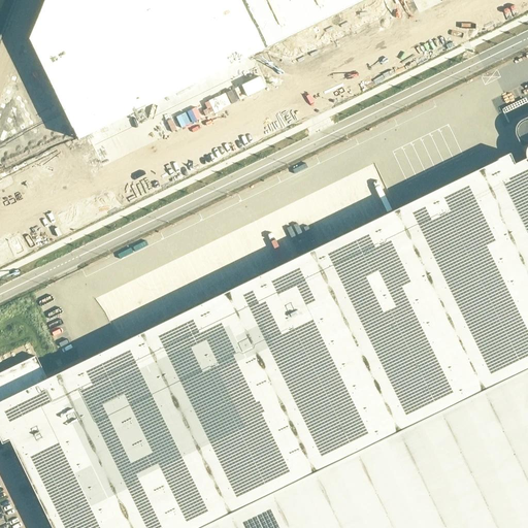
[(44,0),(30,38),(78,139),(256,54),(258,54),(261,53),(264,53),(266,54),(269,54),(283,59),(286,60),(288,60),(291,60),(294,60),(296,59),(376,21),(378,19),(382,17),(384,14),(386,11),(387,8),(389,0),(44,0)]
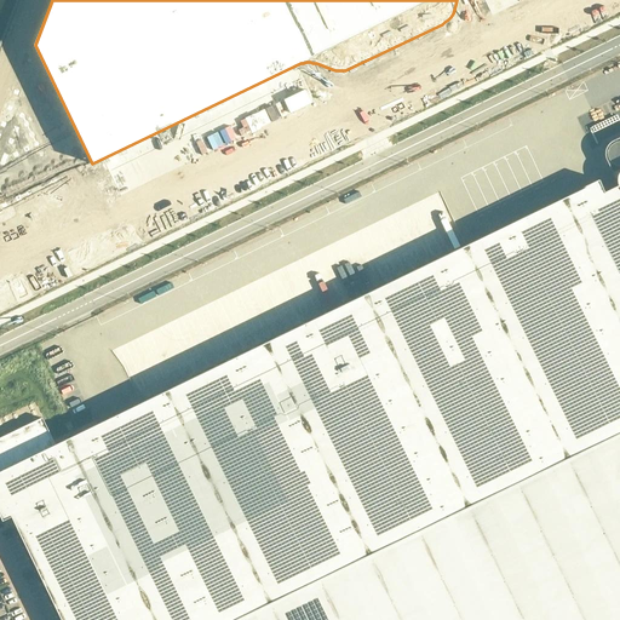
[(0,130),(0,208),(92,164),(35,45),(0,130)]
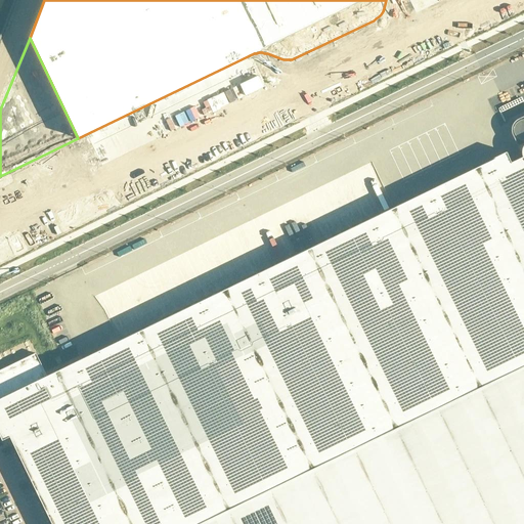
[(513,130),(513,131),(513,132),(513,133),(513,134),(513,135),(514,135),(523,157),(523,117),(519,120),(518,120),(518,121),(517,121),(516,122),(515,123),(515,124),(514,124),(514,125),(513,126),(513,127),(513,128),(513,129),(513,130)]
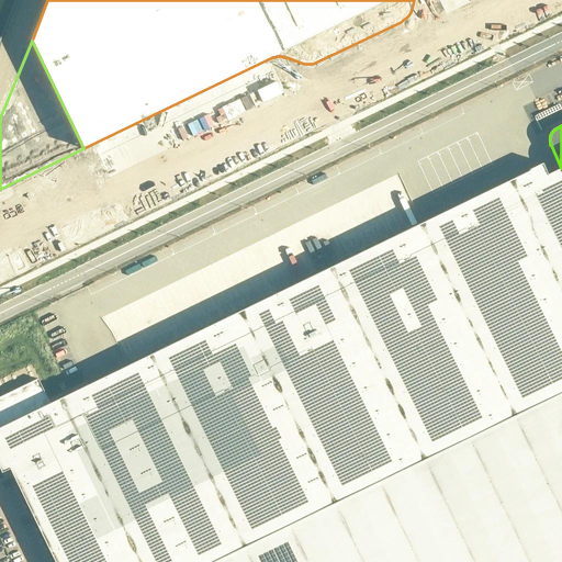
[(38,379),(0,396),(0,469),(2,473),(10,469),(14,480),(55,561),(213,561),(368,487),(561,393),(561,168),(550,175),(544,164),(444,213),(150,355),(49,404),(38,379)]
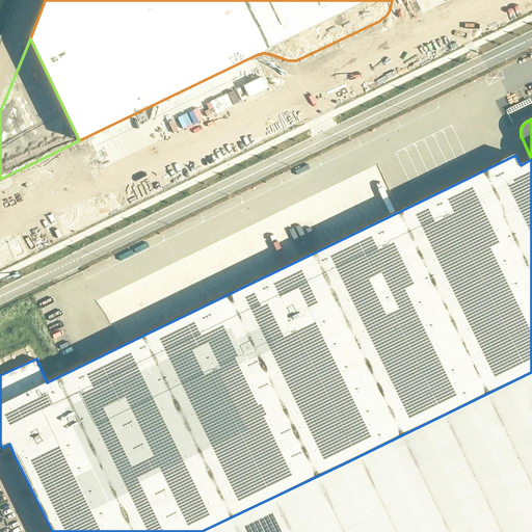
[(531,531),(531,372),(348,461),(202,531),(531,531)]
